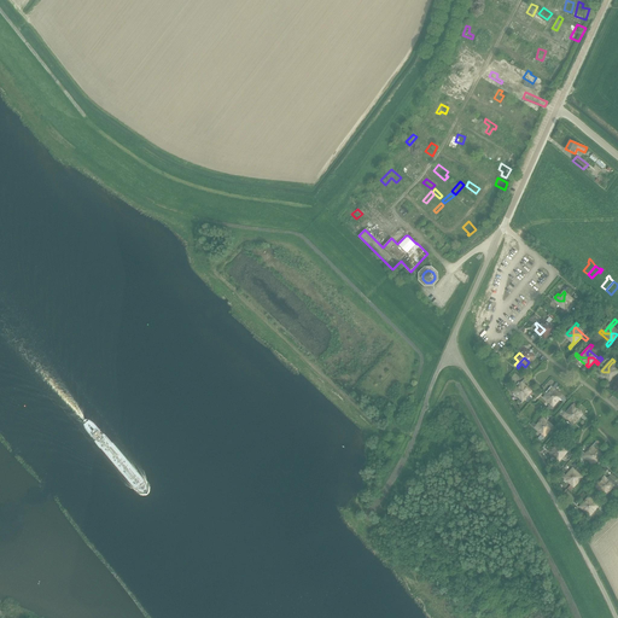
[(599,368),(598,371),(599,373),(607,379),(608,378),(608,372),(604,372),(601,371),(599,368)]
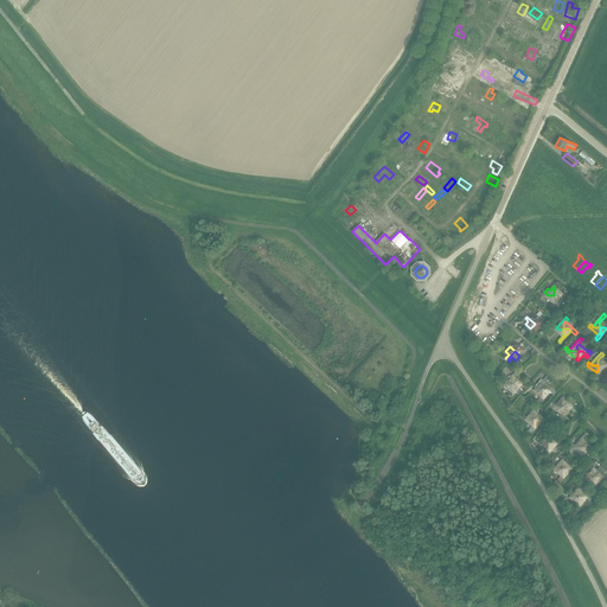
[(516,371),(505,383),(509,385),(510,383),(512,384),(515,382),(512,381),(515,377),(518,374),(517,372),(516,371)]
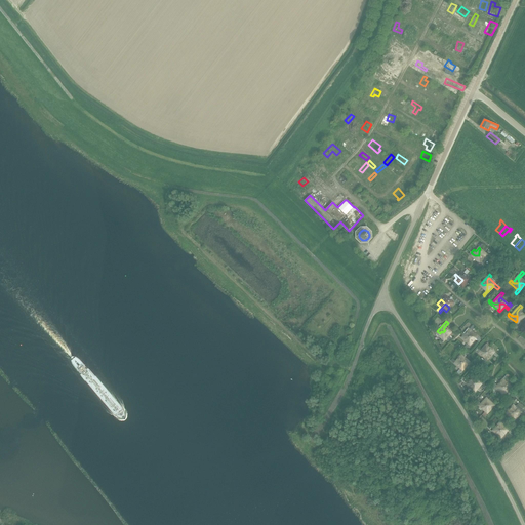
[(473,325),(469,329),(463,335),(466,337),(468,335),(470,337),(471,335),(469,333),(471,331),(475,327),(473,325)]
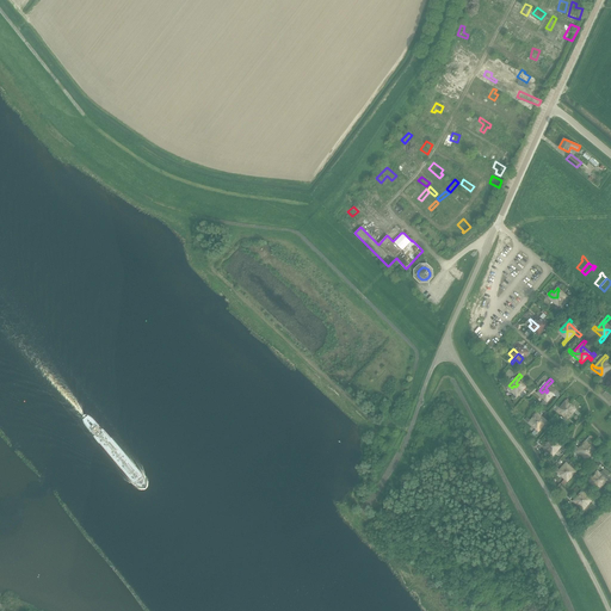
[(529,389),(518,380),(516,383),(518,384),(516,387),(518,389),(520,387),(523,389),(526,392),(529,389)]
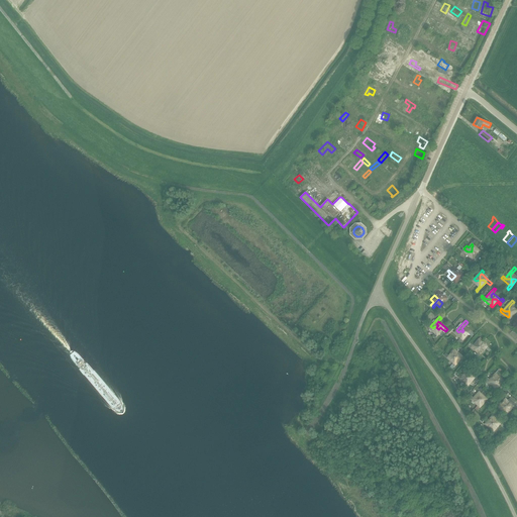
[(427,327),(435,333),(437,331),(435,329),(436,327),(434,326),(433,328),(430,326),(427,323),(426,325),(427,327)]
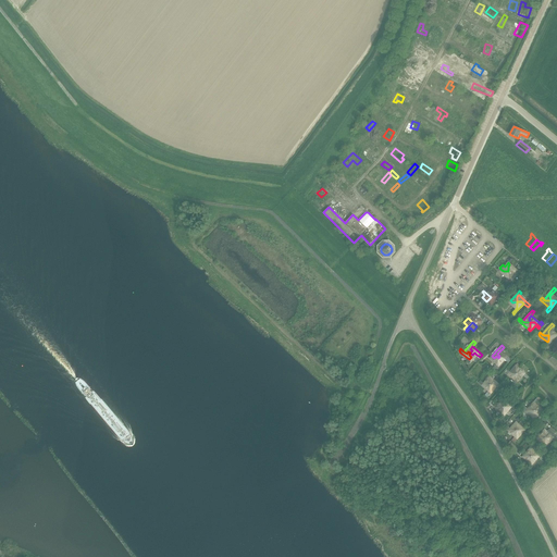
[(510,360),(506,357),(499,351),(497,354),(499,356),(498,358),(500,359),(502,357),(504,359),(505,359),(508,362),(510,360)]
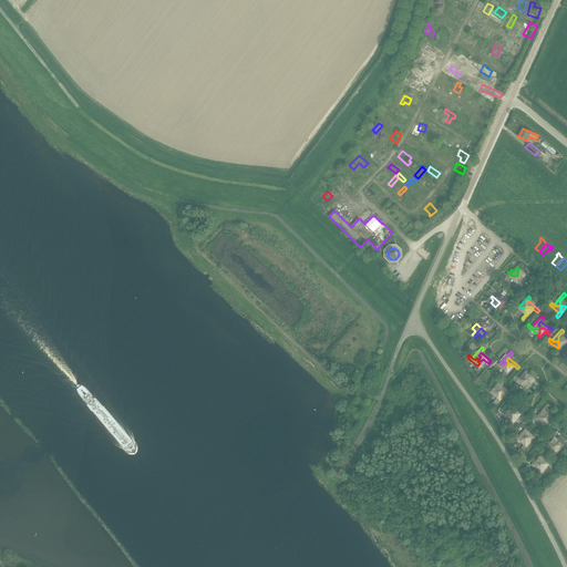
[(477,370),(480,368),(485,361),(483,359),(481,361),(478,359),(477,361),(480,363),(477,366),(475,368),(477,370)]
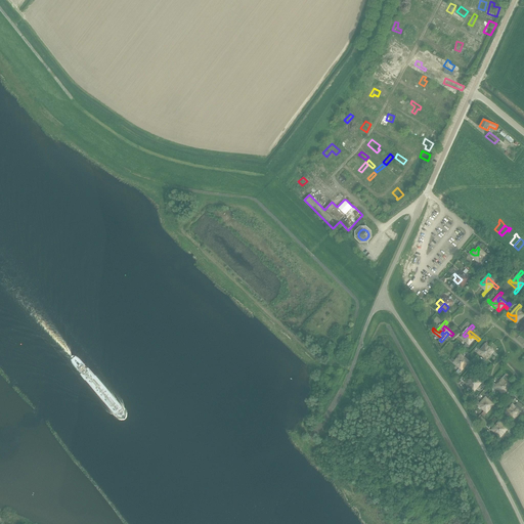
[(466,348),(469,344),(474,338),(472,336),(471,338),(469,337),(467,339),(469,340),(467,343),(464,346),(466,348)]
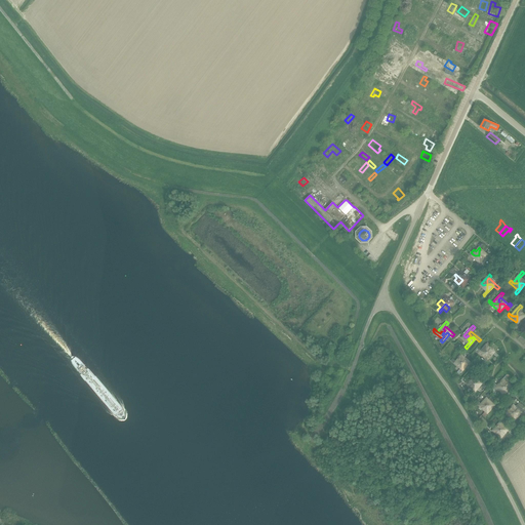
[(487,342),(481,351),(483,353),(485,351),(487,353),(488,351),(486,349),(488,347),(490,345),(487,342)]
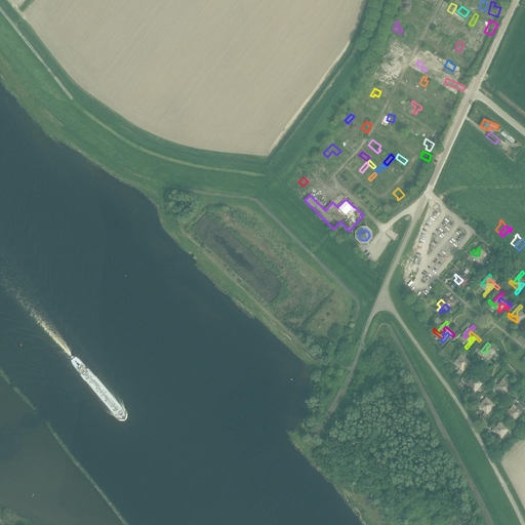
[(475,350),(479,353),(485,358),(487,356),(485,355),(487,353),(485,351),(483,353),(481,351),(477,347),(475,350)]
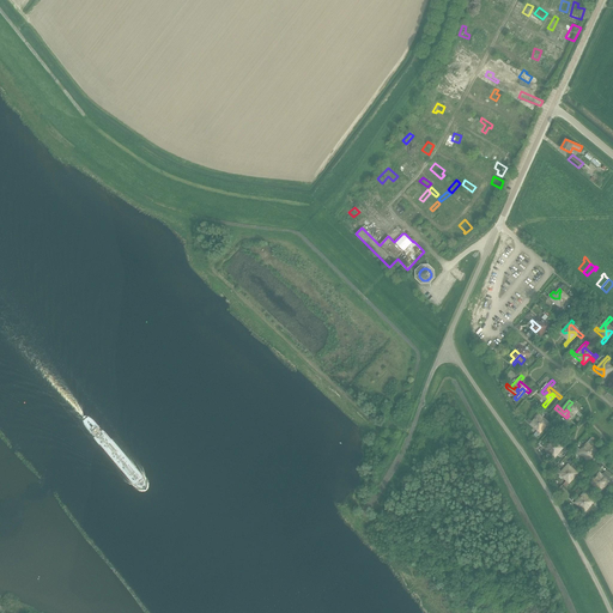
[(583,416),(577,411),(570,405),(568,407),(570,410),(569,412),(571,413),(572,411),(576,413),(581,418),(583,416)]
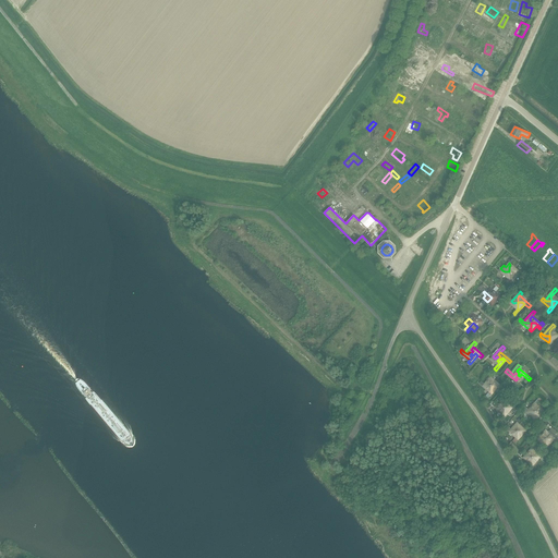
[(495,373),(490,377),(484,384),(486,386),(488,384),(490,385),(493,384),(490,381),(493,379),(497,374),(495,373)]
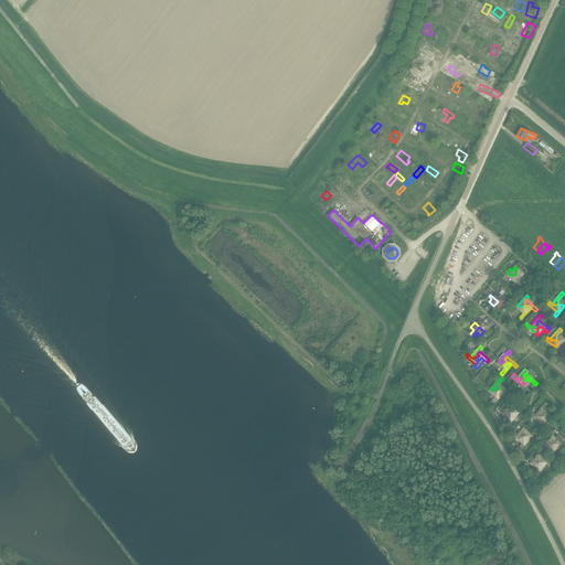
[(521,392),(524,387),(531,381),(528,379),(526,381),(524,380),(522,382),(524,383),(522,385),(522,386),(519,390),(521,392)]
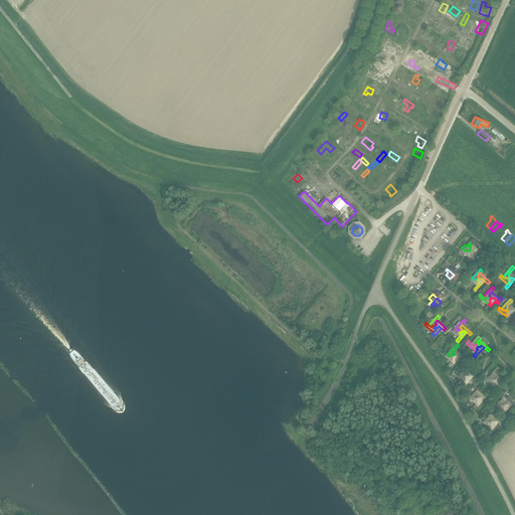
[(465,359),(455,350),(453,352),(455,354),(453,355),(455,357),(457,355),(459,357),(463,361),(465,359)]
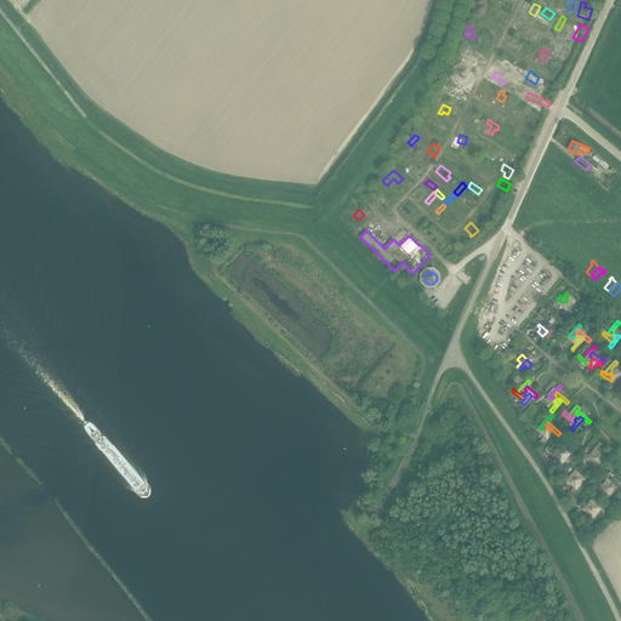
[(534,426),(536,429),(543,436),(546,433),(543,431),(546,428),(543,427),(541,429),(539,427),(535,425),(534,426)]
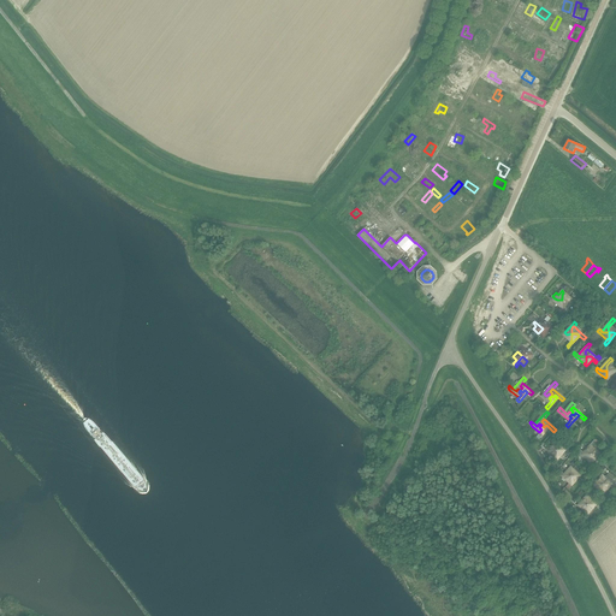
[(538,439),(543,434),(549,427),(546,425),(544,427),(542,425),(539,427),(542,430),(539,432),(540,433),(535,437),(538,439)]
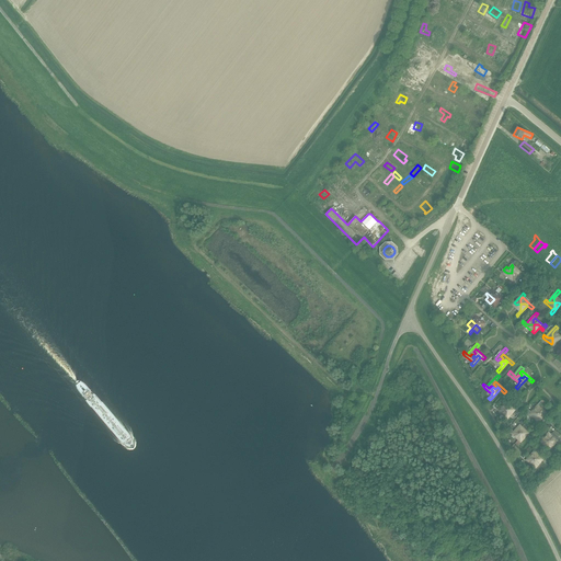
[(541,401),(531,412),(534,414),(536,412),(538,413),(539,412),(537,410),(539,408),(540,408),(545,402),(542,400),(541,401)]
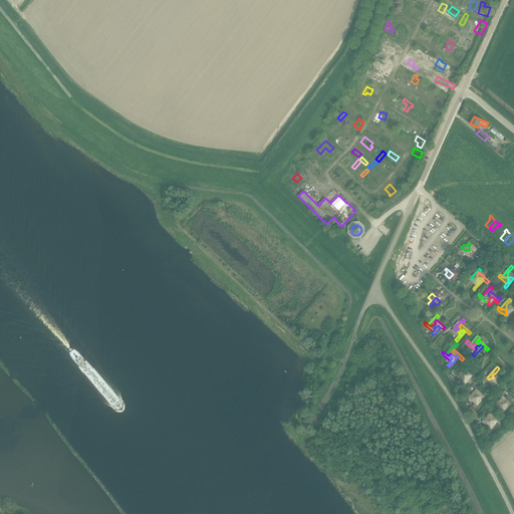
[(476,378),(472,375),(466,369),(464,371),(466,373),(465,375),(467,377),(468,375),(470,377),(471,377),(474,380),(476,378)]
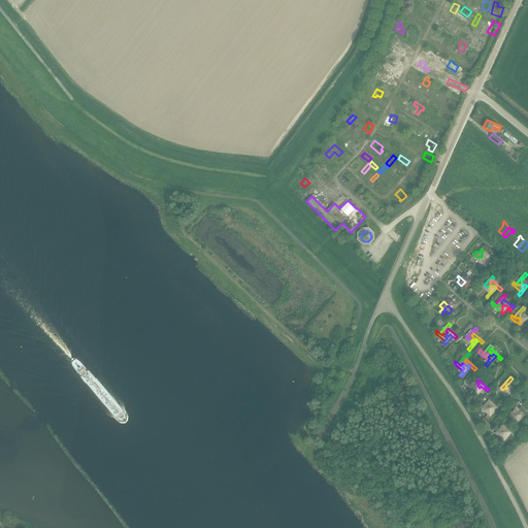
[(466,384),(469,386),(475,392),(477,390),(475,388),(477,386),(475,384),(473,386),(471,384),(468,381),(466,384)]
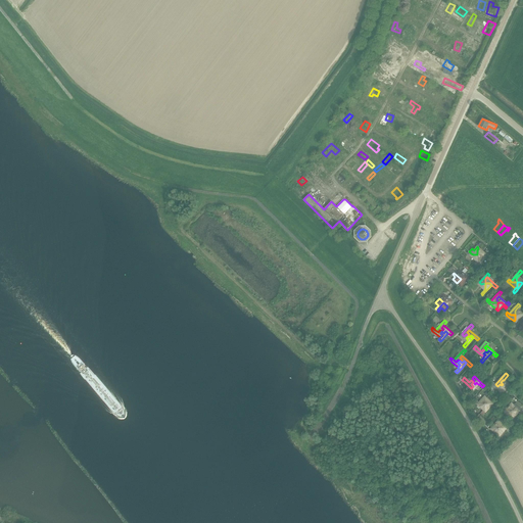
[(489,383),(493,386),(500,391),(502,389),(500,387),(502,385),(500,384),(497,386),(495,384),(491,380),(489,383)]
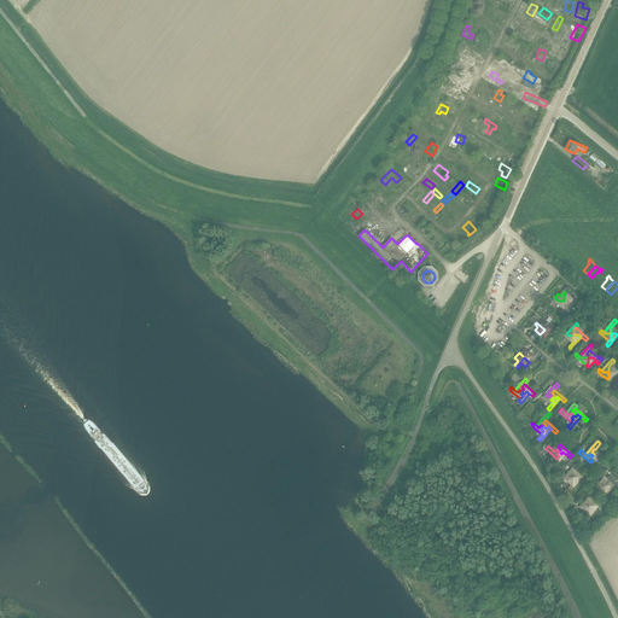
[(555,466),(559,461),(565,454),(563,452),(561,454),(559,452),(557,454),(559,456),(557,459),(553,464),(555,466)]
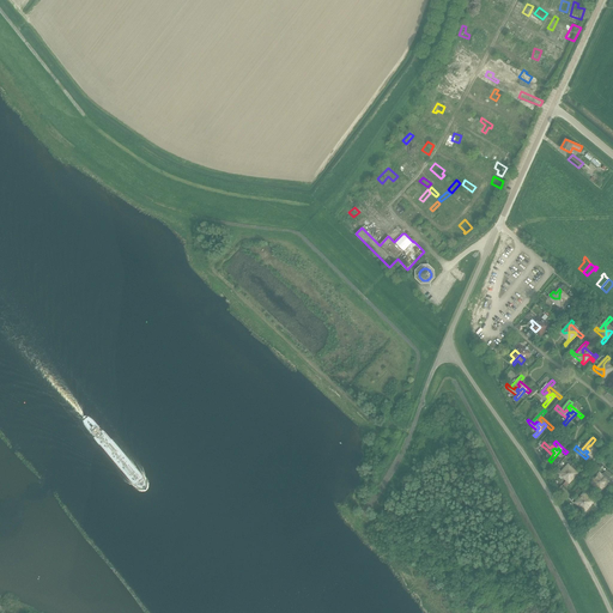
[(554,469),(559,473),(559,474),(566,480),(569,478),(566,477),(568,474),(566,472),(564,474),(562,472),(557,467),(554,469)]
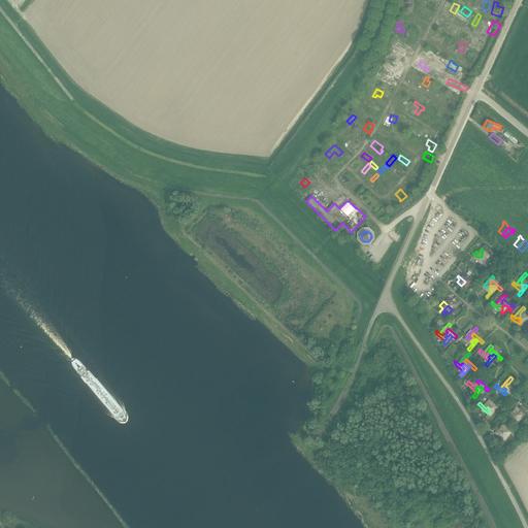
[(487,419),(490,416),(495,409),(493,407),(491,409),(489,408),(488,410),(490,411),(488,414),(488,415),(485,417),(487,419)]
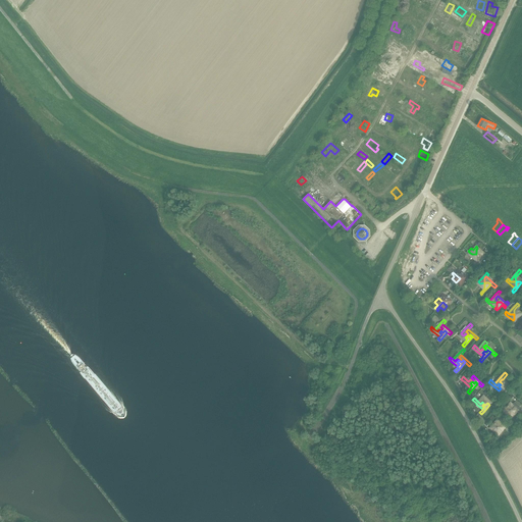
[(519,408),(514,403),(513,405),(511,407),(513,408),(511,410),(513,412),(515,410),(517,412),(519,410),(518,409),(519,408)]
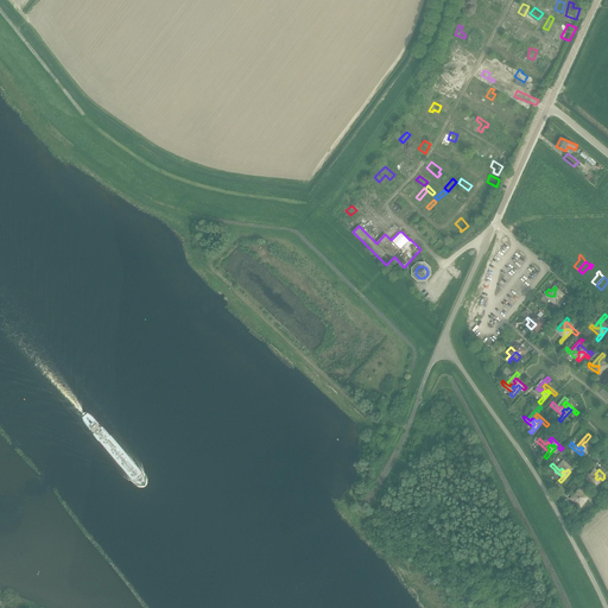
[(586,479),(593,485),(595,482),(593,480),(595,477),(593,476),(590,479),(588,476),(584,473),(582,475),(586,479)]
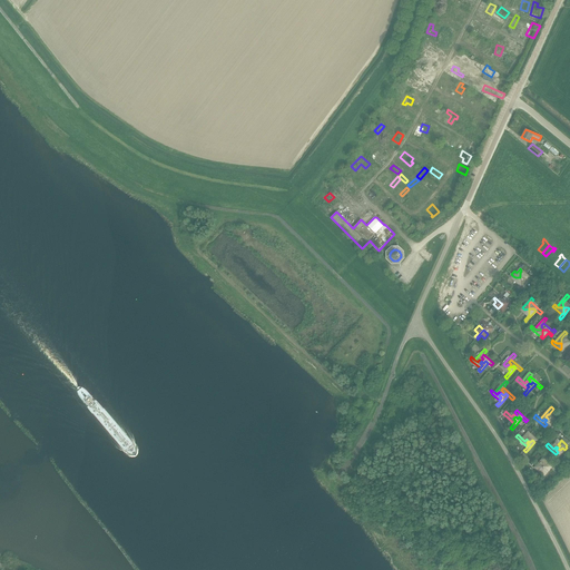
[(543,458),(537,465),(539,468),(541,465),(543,467),(546,464),(543,463),(546,460),(546,461),(548,459),(547,458),(549,457),(547,454),(543,459),(543,458)]
